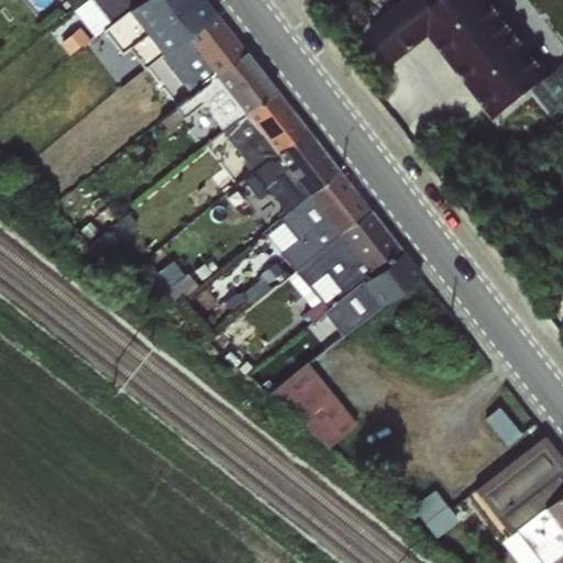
[(109,0),(107,2),(111,7),(63,46),(70,55),(96,39),(114,25),(144,0),(109,0)]
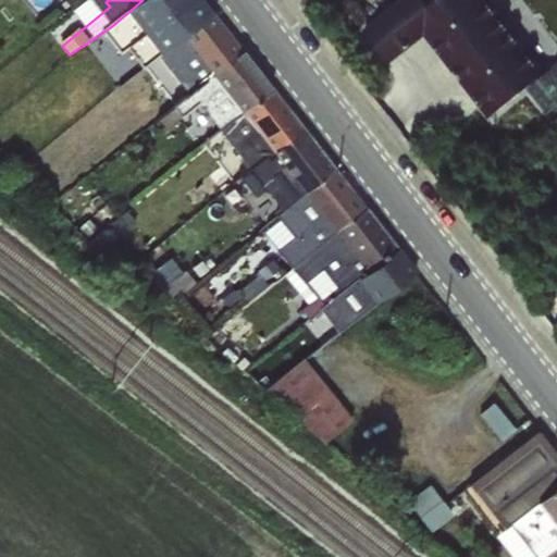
[(149,0),(143,0),(113,25),(145,65),(158,54),(181,36),(149,0)]
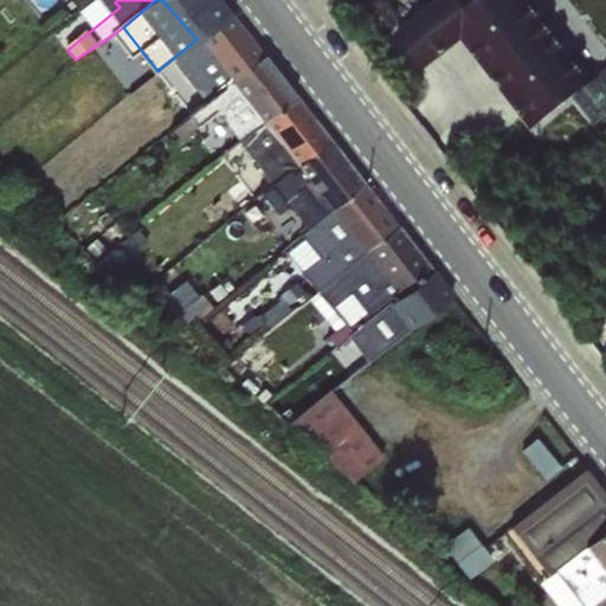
[(219,0),(162,0),(197,39),(230,12),(219,0)]
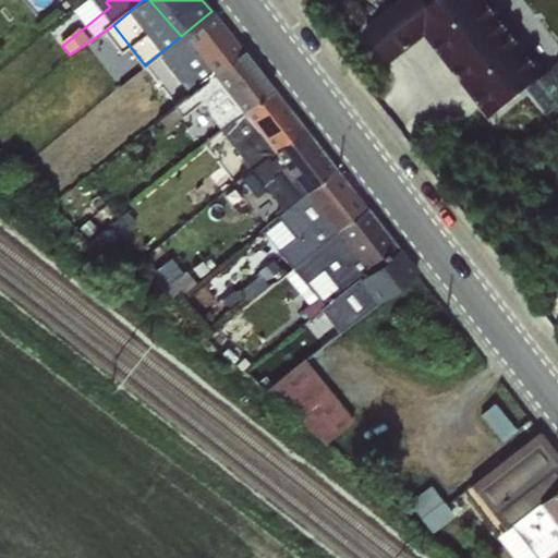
[(487,0),(404,0),(365,31),(389,60),(426,32),(492,116),(545,74),(487,0)]
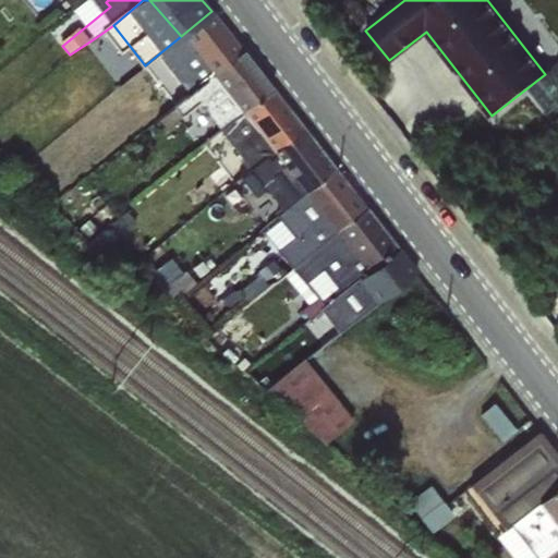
[(211,11),(181,36),(213,75),(243,51),(211,11)]
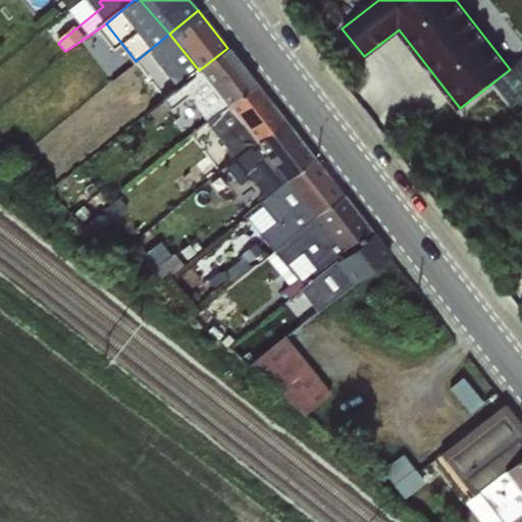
[(227,48),(199,70),(226,105),(257,84),(227,48)]
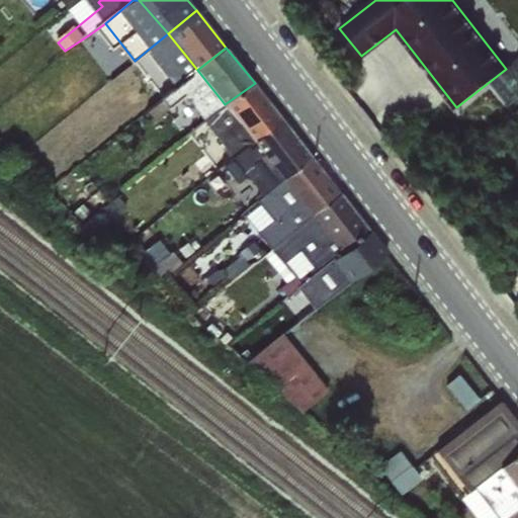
[(225,104),(197,70),(162,99),(147,111),(155,121),(185,97),(204,120),(225,104)]
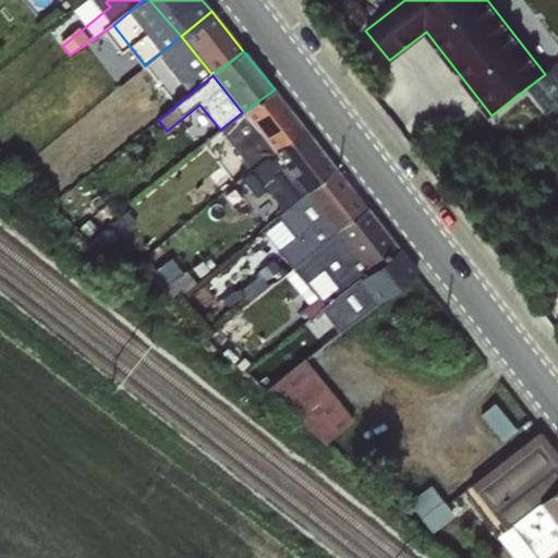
[(275,89),(242,112),(275,154),(305,131),(275,89)]
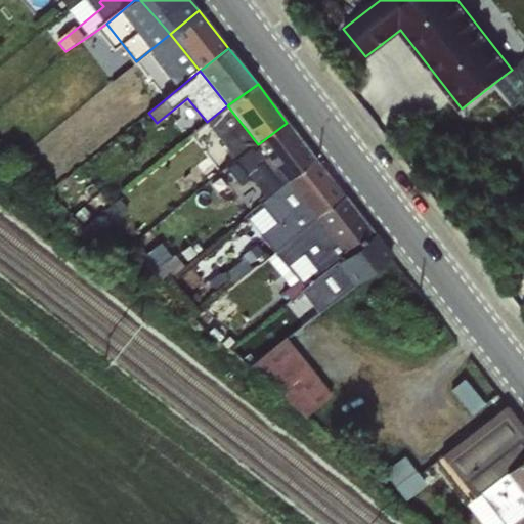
[(287,123),(258,144),(287,181),(314,159),(287,123)]
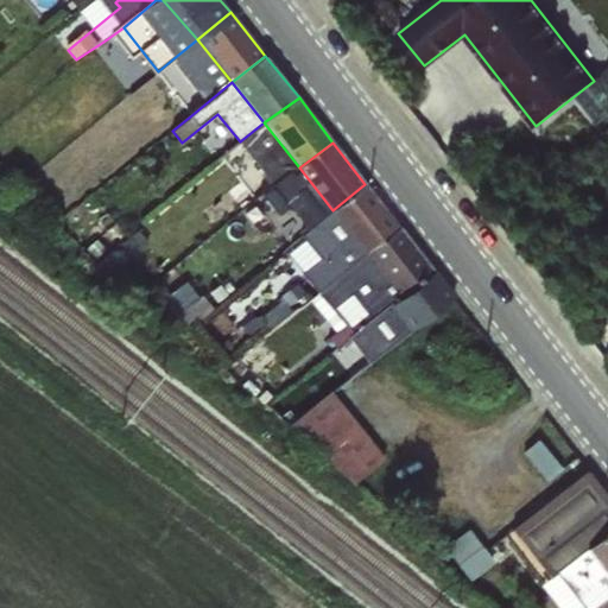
[(333,210),(299,168),(264,191),(273,204),(279,211),(290,203),(305,229),(329,213),(333,210)]
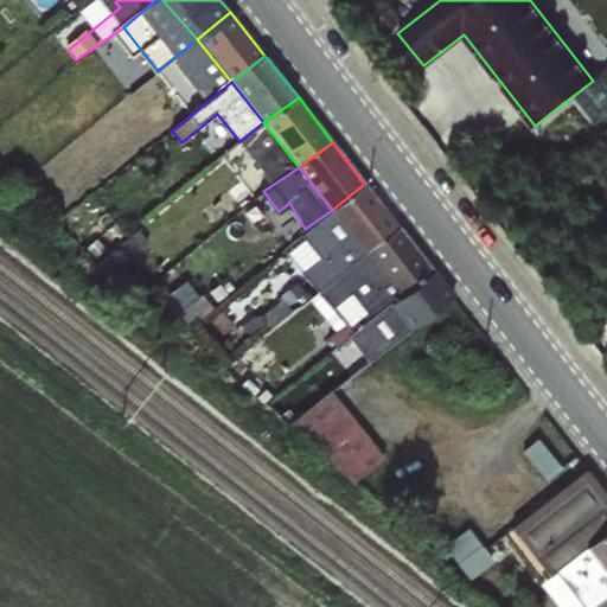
[(364,184),(332,210),(347,230),(349,231),(364,251),(397,227),(364,184)]
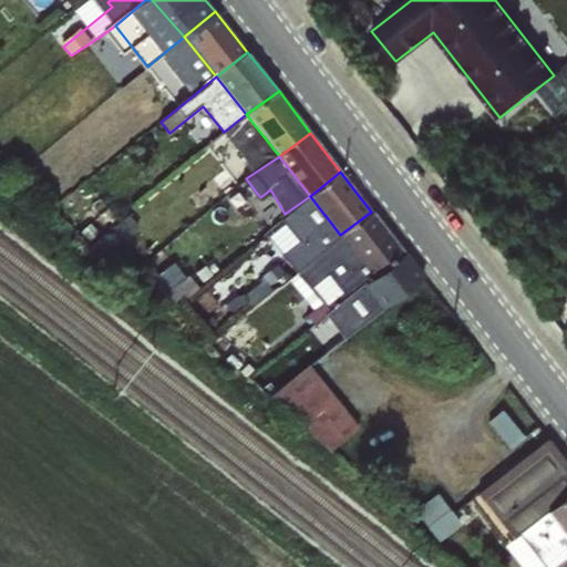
[(315,207),(292,224),(300,246),(323,228),(318,222),(326,216),(325,215),(310,196),(307,198),(315,207)]
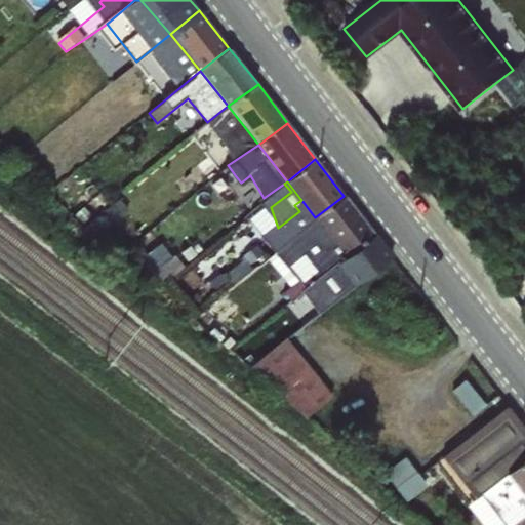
[(284,184),(264,198),(271,207),(291,192),(284,184)]
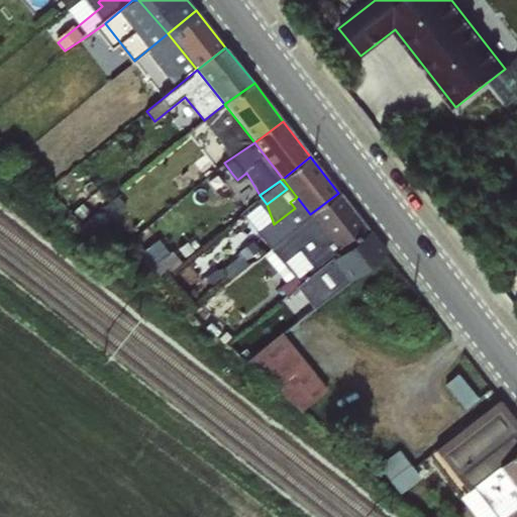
[(338,193),(310,214),(340,251),(369,231),(338,193)]
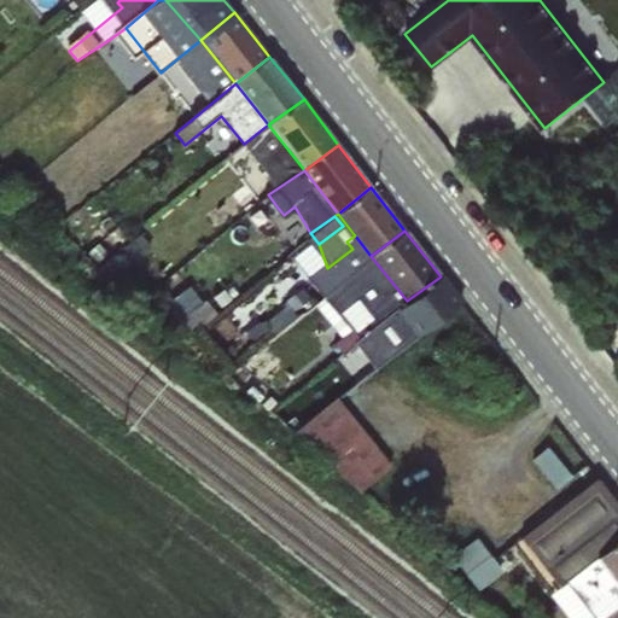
[(347,242),(353,249),(327,268),(310,284),(324,297),(371,256),(355,235),(347,242)]
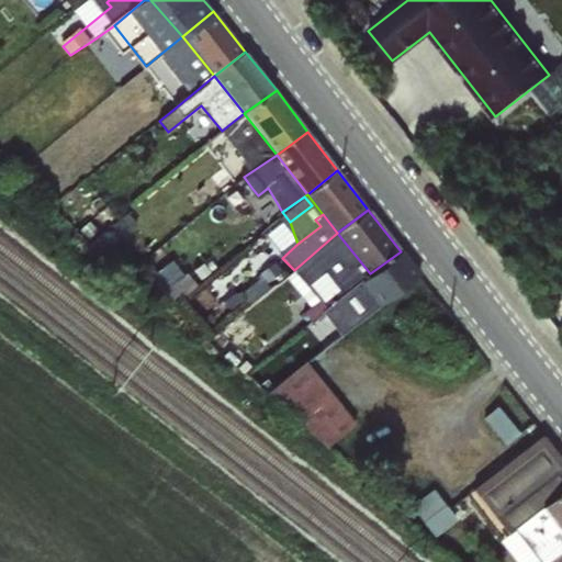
[(337,233),(294,270),(317,299),(310,305),(303,312),(311,321),(322,312),(370,273),(337,233)]
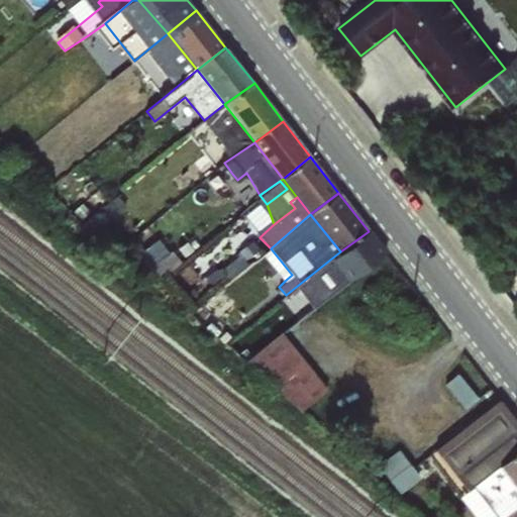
[(369,231),(340,251),(359,275),(386,253),(369,231)]
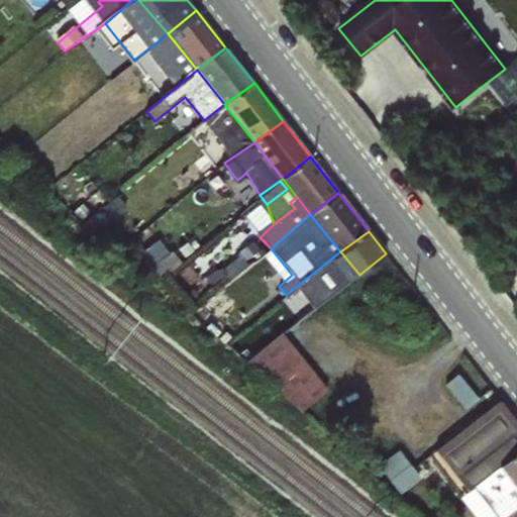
[(292,275),(271,248),(263,255),(285,281),(292,275)]
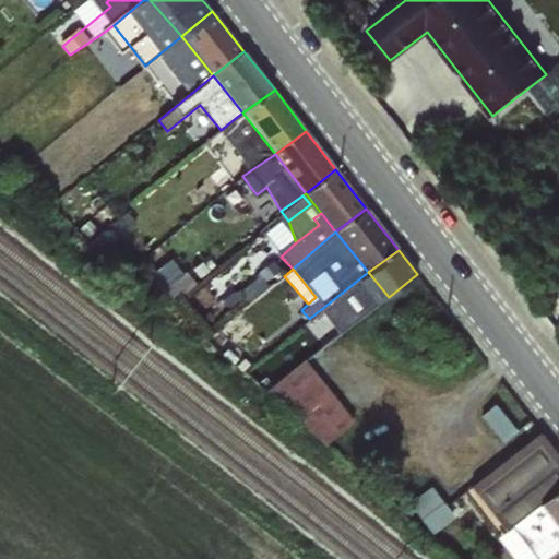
[(368,272),(320,310),(339,335),(389,297),(368,272)]
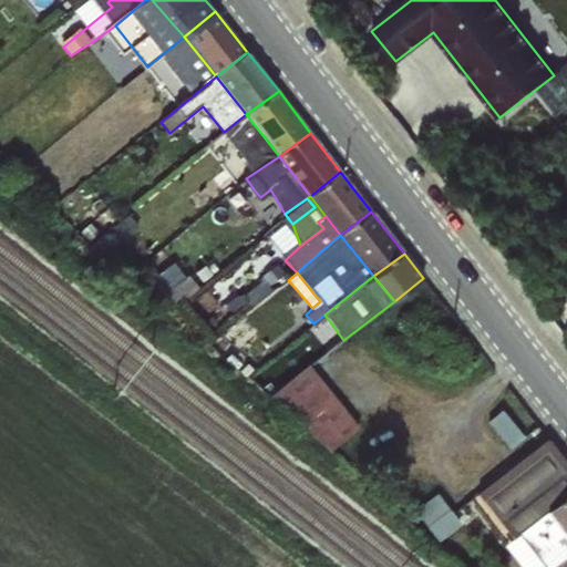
[(308,364),(270,394),(328,451),(359,429),(308,364)]
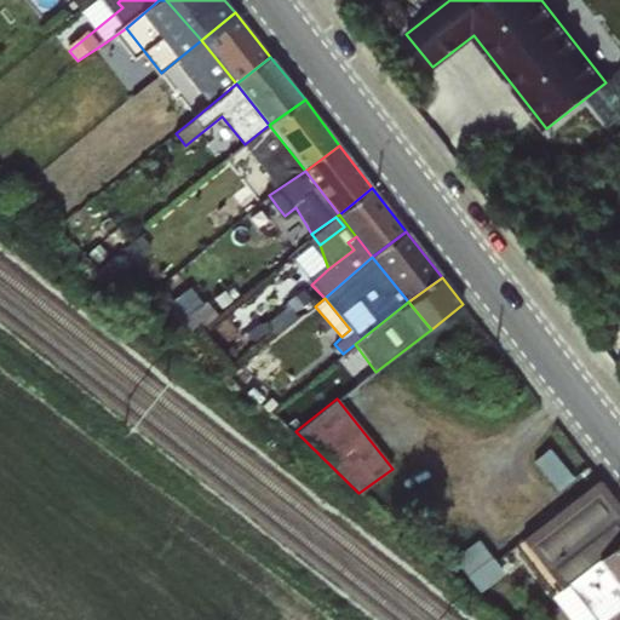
[(584,619),(601,619),(619,604),(619,506),(596,477),(518,541),(584,619)]
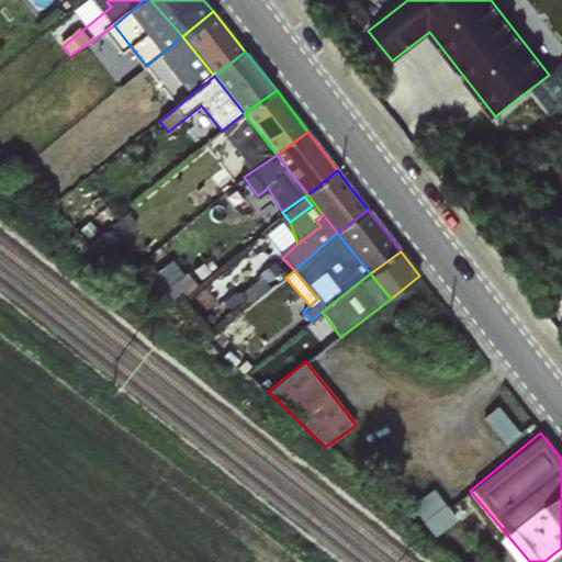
[(418,497),(436,531),(459,519),(441,485),(418,497)]
